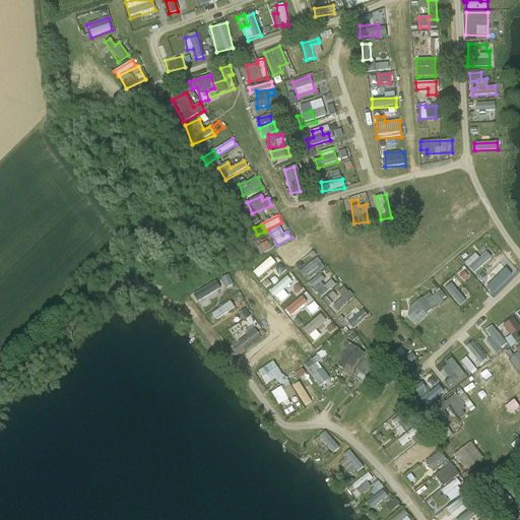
[(271,257),(273,260),(286,254),(282,246),(260,256),(262,261),(271,257)]
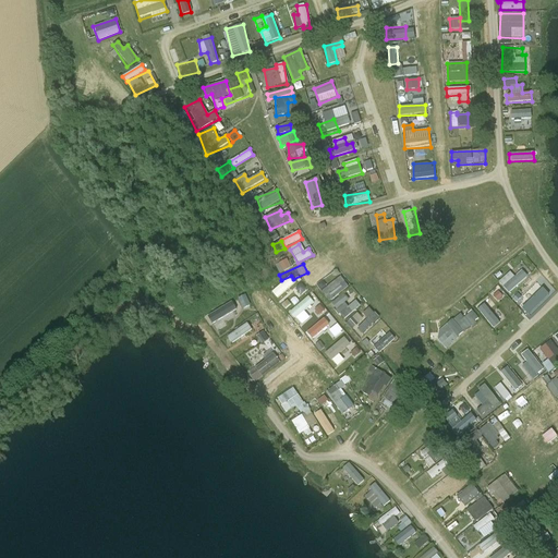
[(312,275),(316,282),(330,275),(327,267),(312,275)]
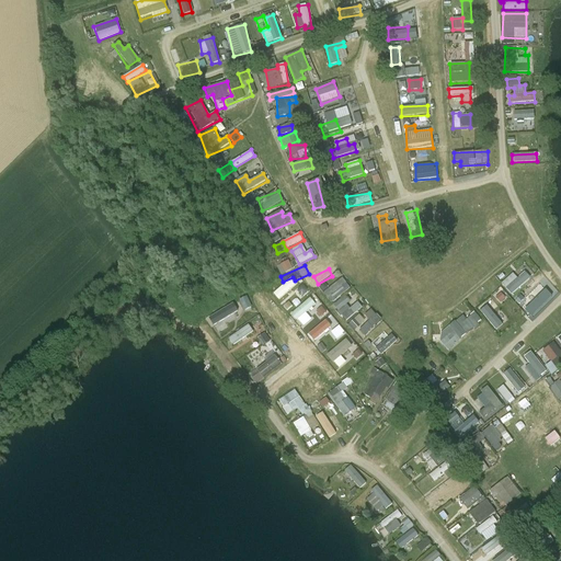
[(501,284),(512,296),(530,278),(524,271),(517,278),(513,273),(501,284)]
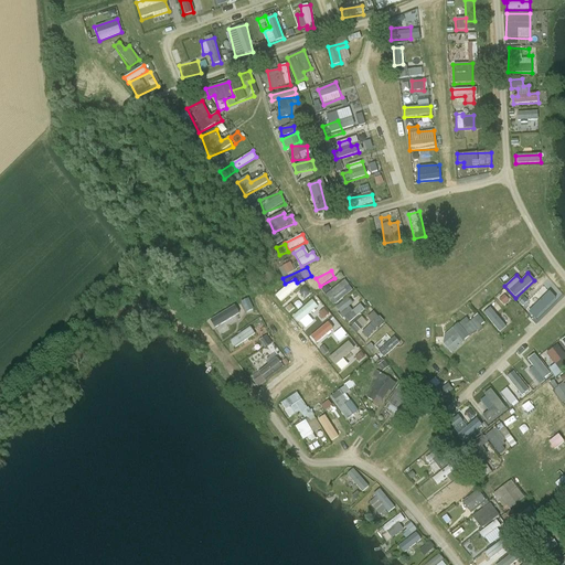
[(546,275),(532,285),(542,298),(556,287),(551,280),(546,275)]
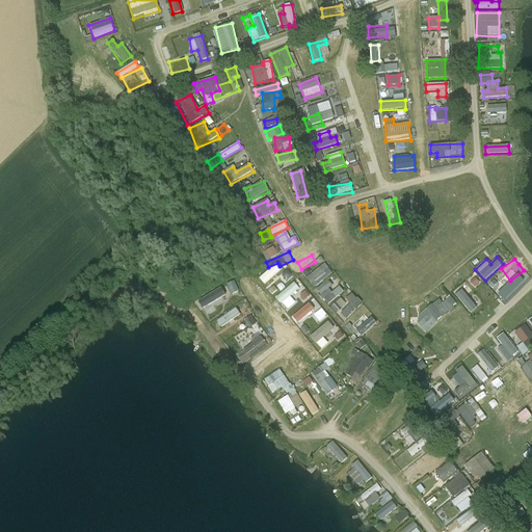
[(325,264),(307,275),(313,286),(331,274),(325,264)]
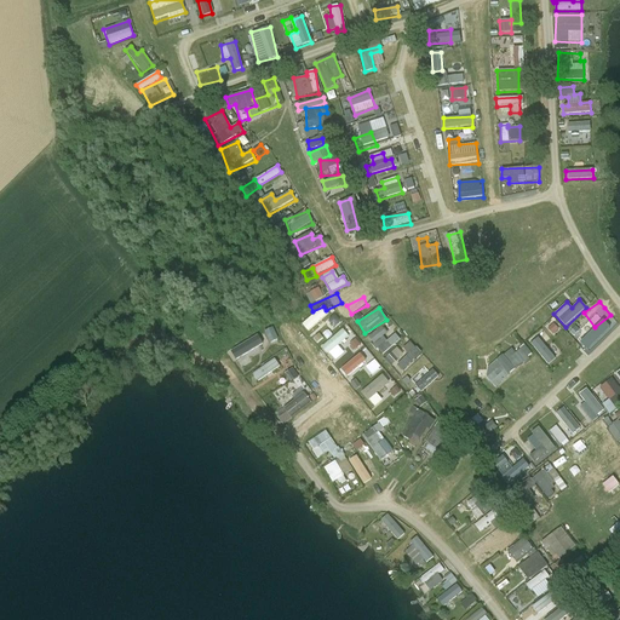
[(314,336),(323,331),(319,322),(325,320),(320,309),(304,316),(303,313),(280,322),(287,339),(310,328),(314,336)]
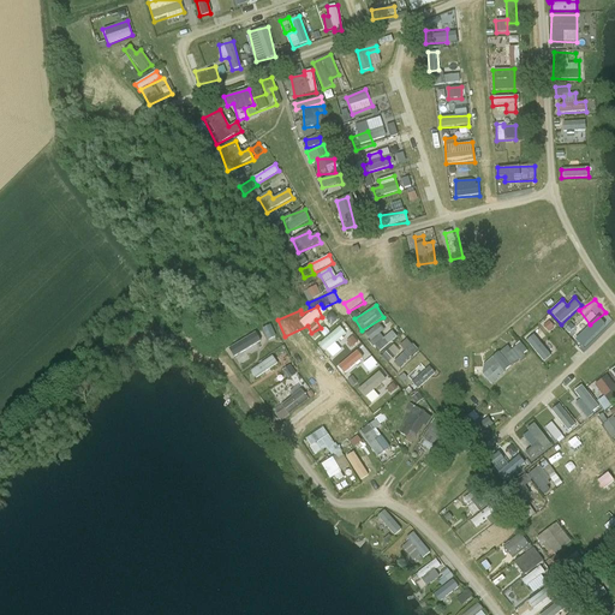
[(344,315),(329,324),(333,330),(347,320),(344,315)]
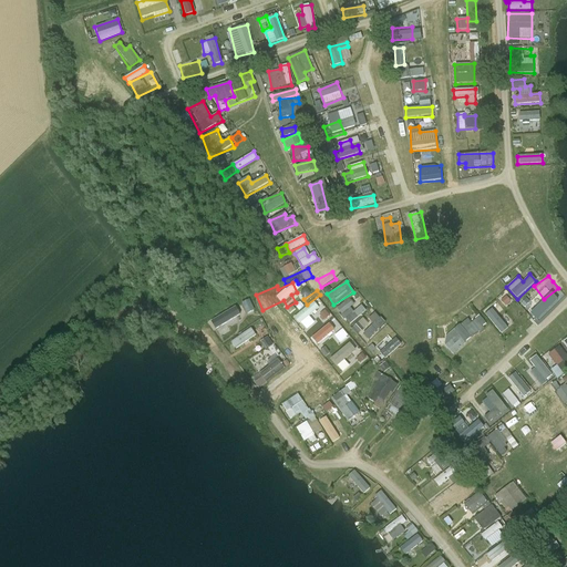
[(504,294),(498,298),(505,307),(511,301),(504,294)]
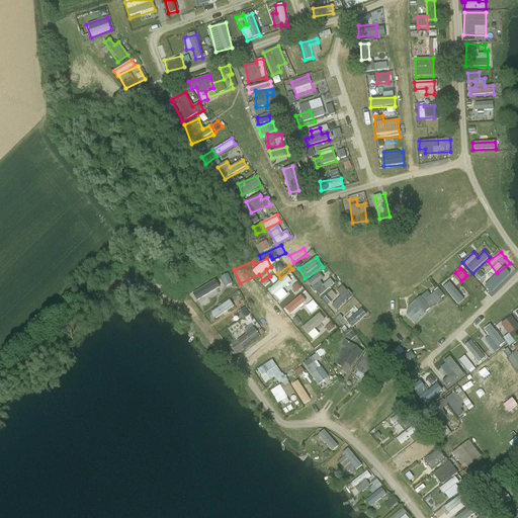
[(320,273),(308,281),(312,286),(324,279),(320,273)]
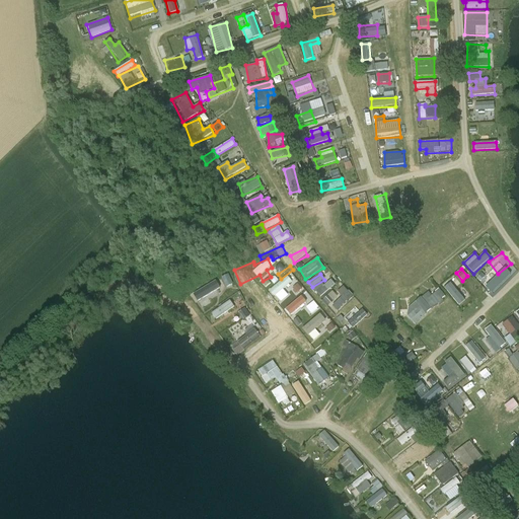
[(228,275),(222,278),(226,287),(233,284),(228,275)]
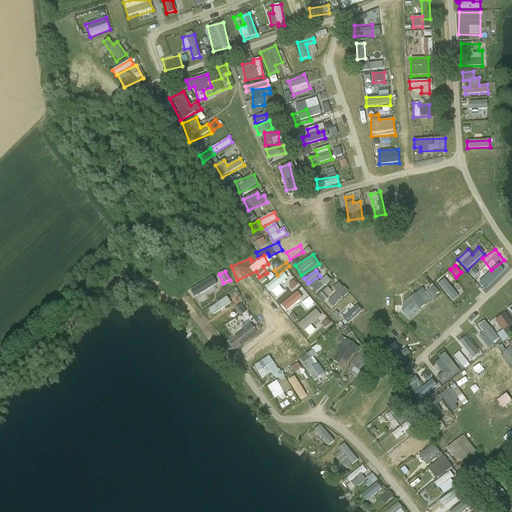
[(326,275),(310,285),(315,292),(331,282),(326,275)]
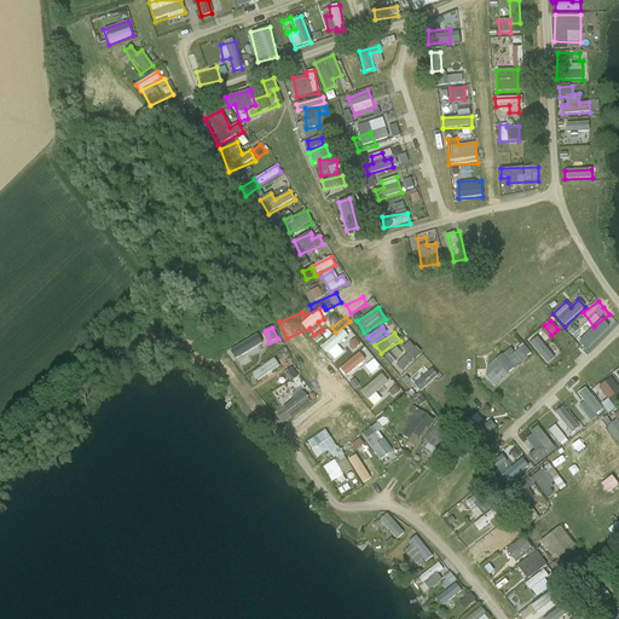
[(235,359),(262,345),(258,335),(230,350),(235,359)]
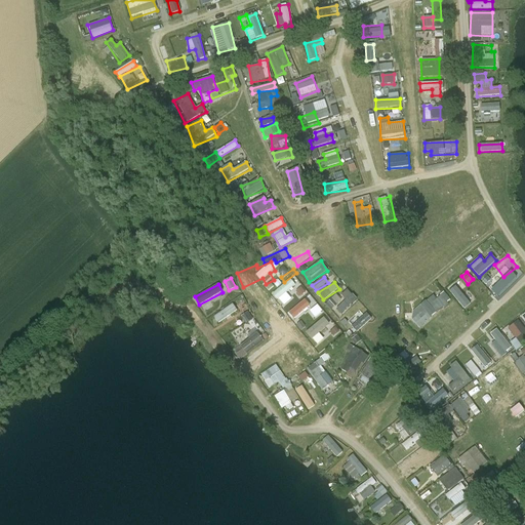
[(449,291),(465,310),(471,305),(455,286),(449,291)]
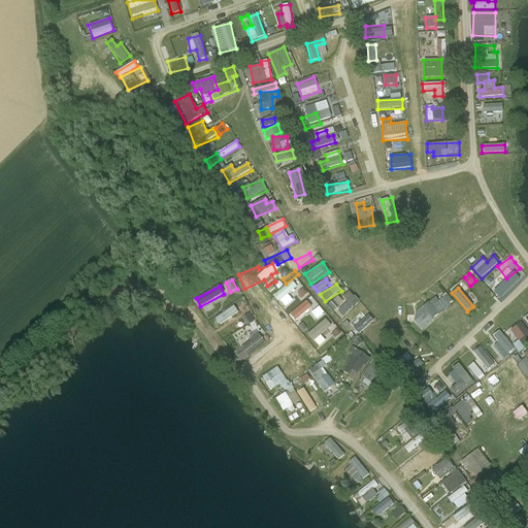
[(302,289),(295,296),(302,304),(309,297),(302,289)]
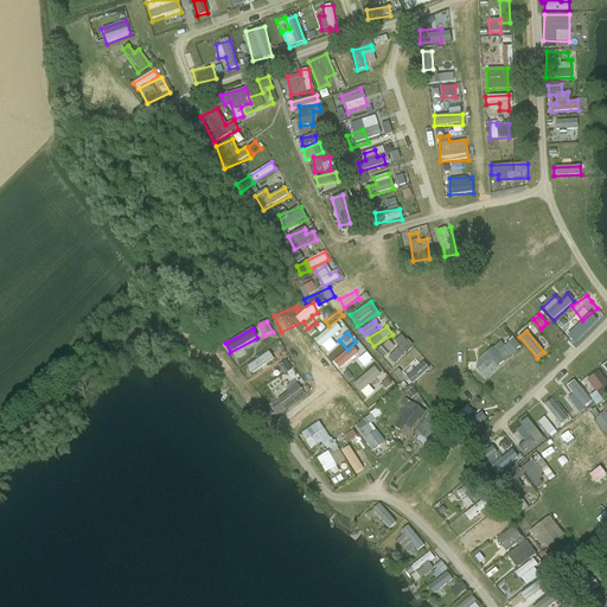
[(401,334),(395,340),(400,346),(406,339),(401,334)]
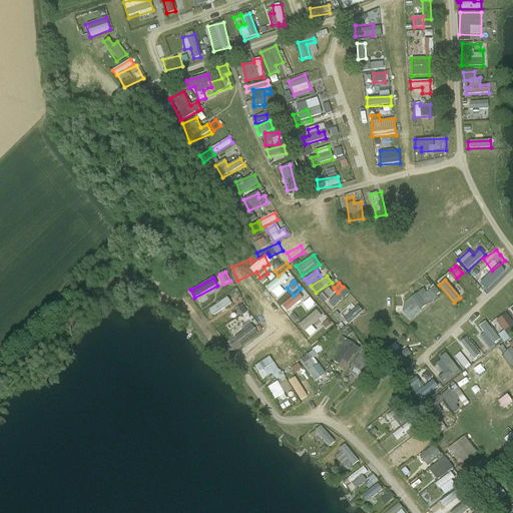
[(409,320),(441,295),(434,286),(426,292),(424,289),(399,309),(409,320)]
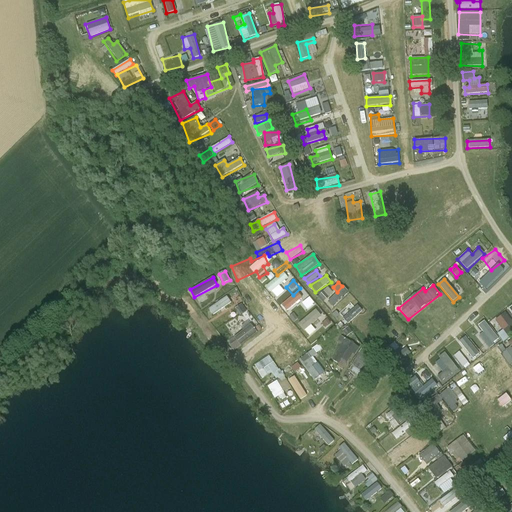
[(344,287),(327,302),(332,307),(348,292),(344,287)]
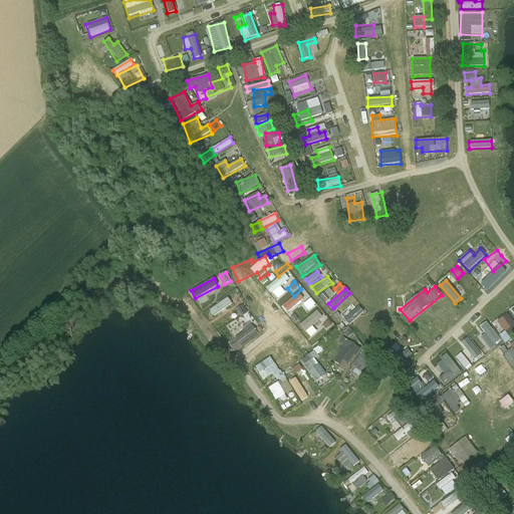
[(319,297),(323,303),(334,295),(330,289),(319,297)]
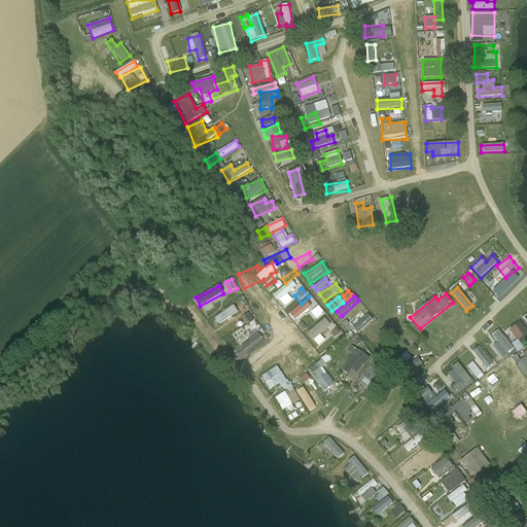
[(236,318),(243,314),(237,304),(216,316),(225,330),(238,322),(236,318)]
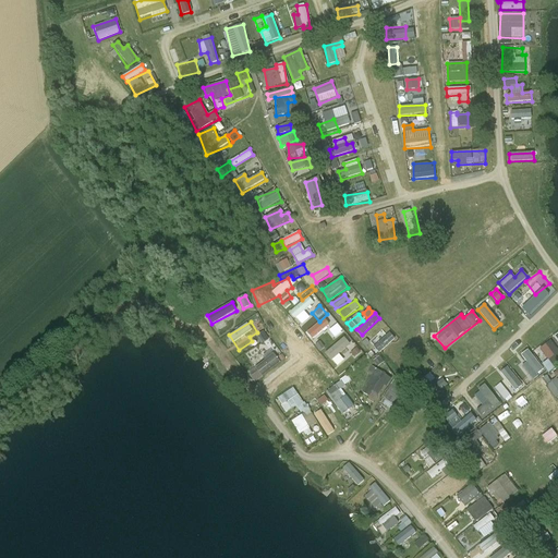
[(337,322),(323,332),(326,338),(332,332),(338,340),(346,334),(337,322)]
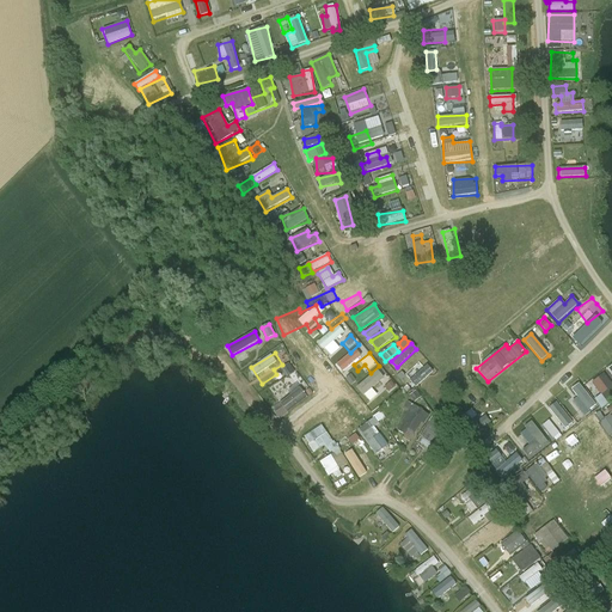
[(285,380),(292,372),(282,362),(275,371),(285,380)]
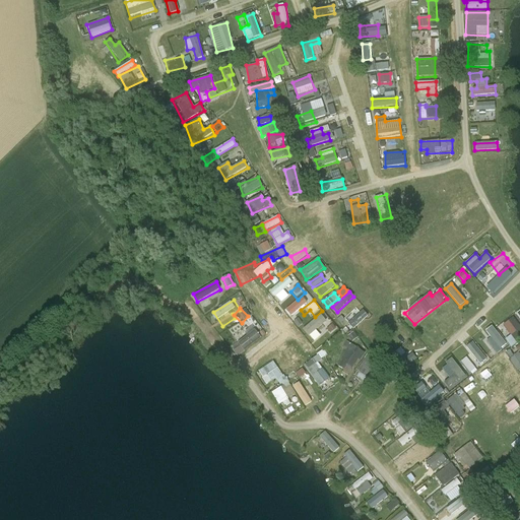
[(354,329),(368,315),(363,310),(348,324),(354,329)]
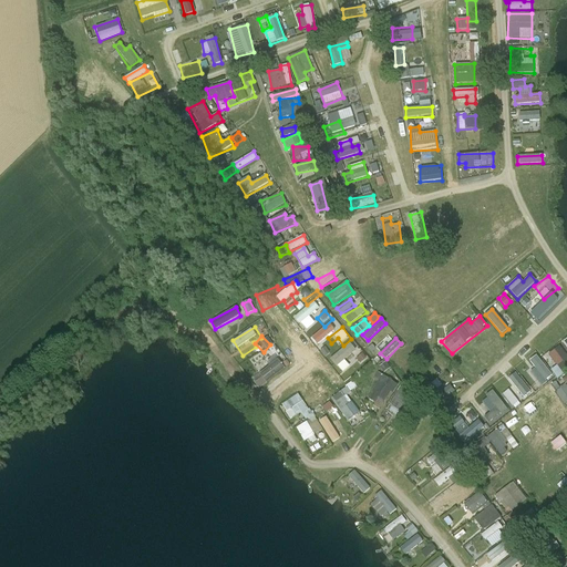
[(354,372),(374,359),(363,341),(343,354),(354,372)]
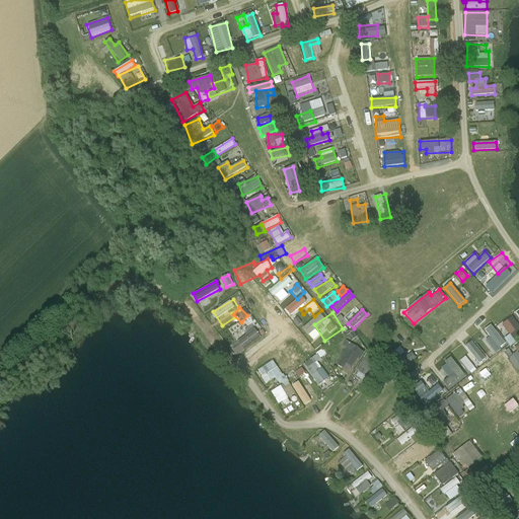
[(515,342),(518,338),(518,326),(512,316),(502,323),(515,342)]
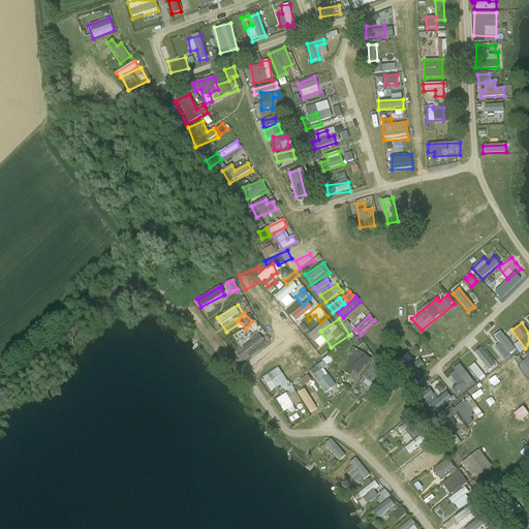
[(258,335),(242,348),(249,356),(266,344),(258,335)]
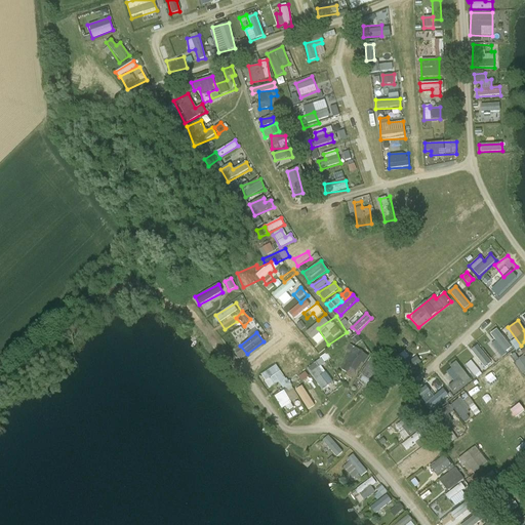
[(357,335),(352,339),(356,345),(361,340),(357,335)]
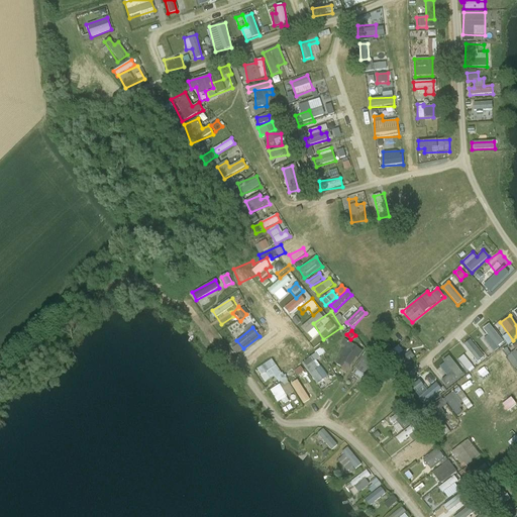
[(508,333),(502,337),(508,345),(514,341),(508,333)]
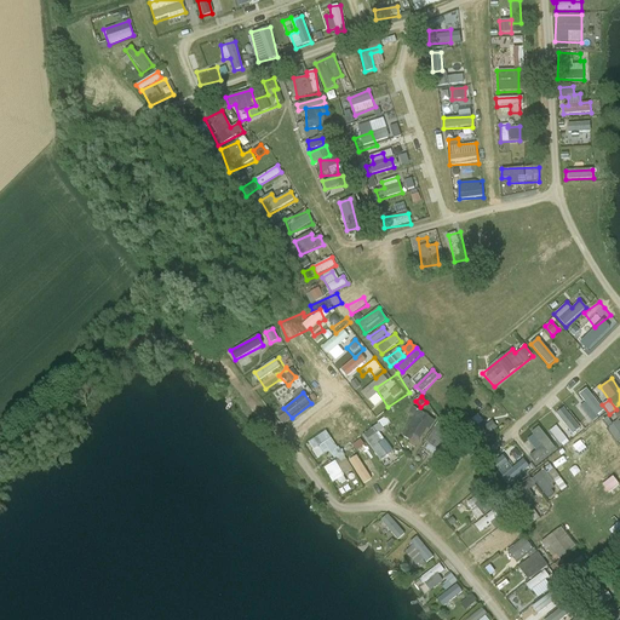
[(573,435),(581,428),(563,407),(555,414),(573,435)]
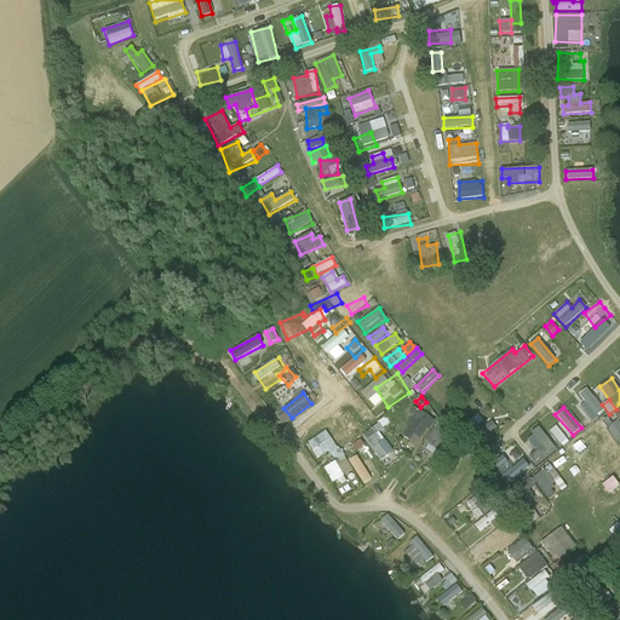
[(415,408),(400,437),(418,447),(434,418),(415,408)]
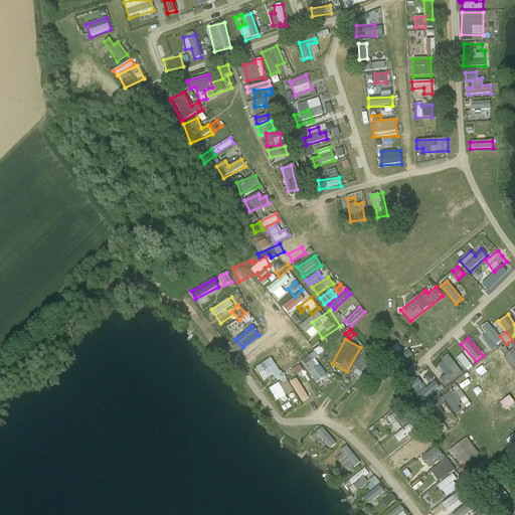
[(391,350),(395,354),(400,350),(396,345),(391,350)]
